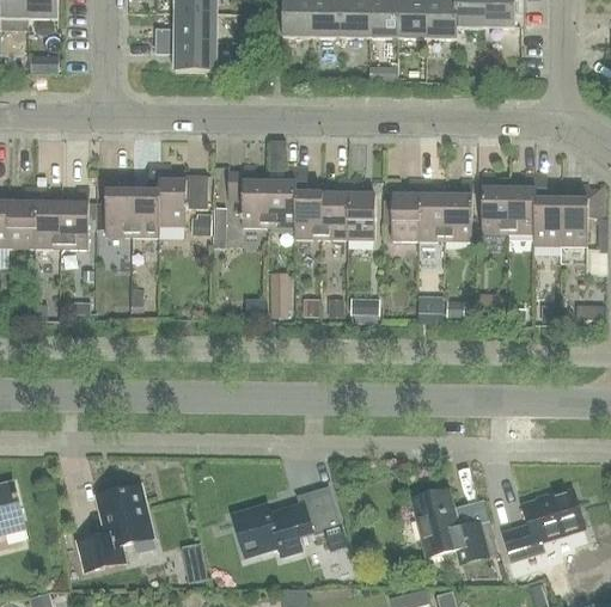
[(0,16),(24,17),(28,17),(28,0),(0,0),(0,16)]
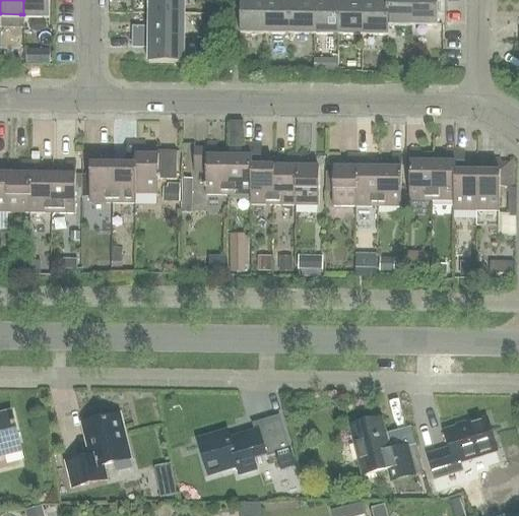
[(23,0),(23,14),(48,14),(48,0),(23,0)]
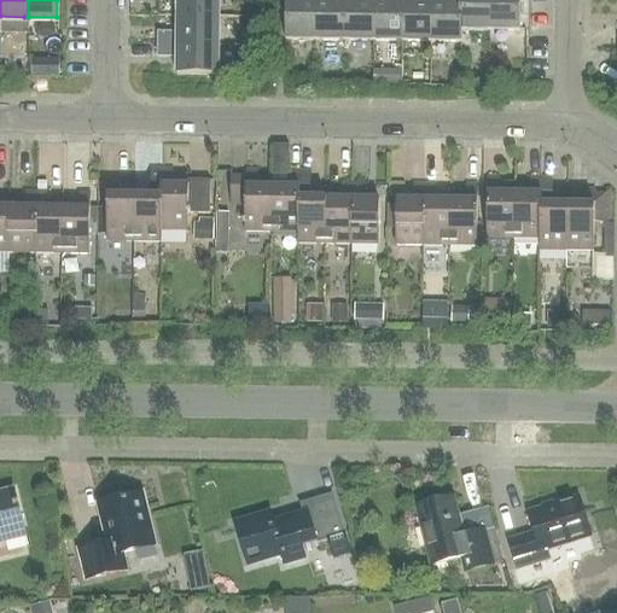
[(220,12),(220,0),(176,0),(178,11),(220,12)]
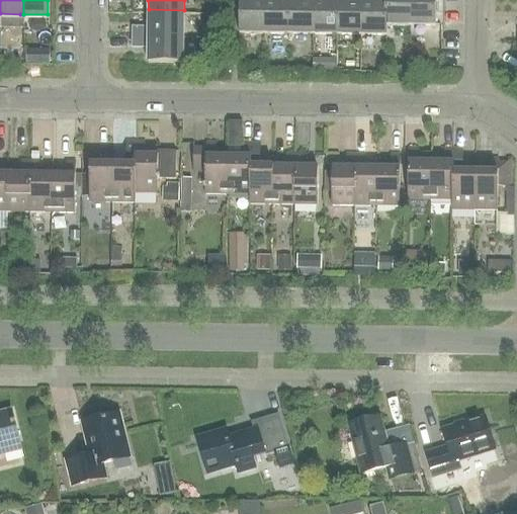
[(264,29),(264,0),(239,0),(239,29),(264,29)]
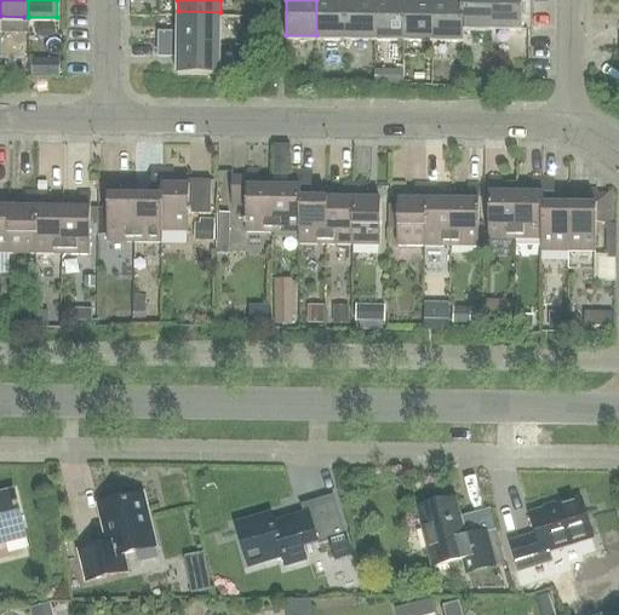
[(316,0),(316,35),(345,36),(345,0),(316,0)]
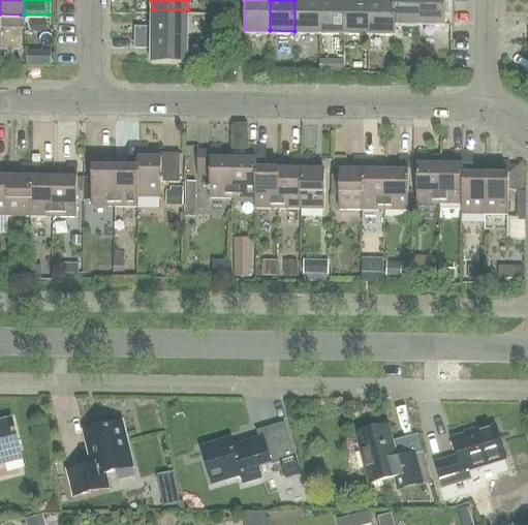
[(319,31),(319,0),(294,0),(294,31),(319,31)]
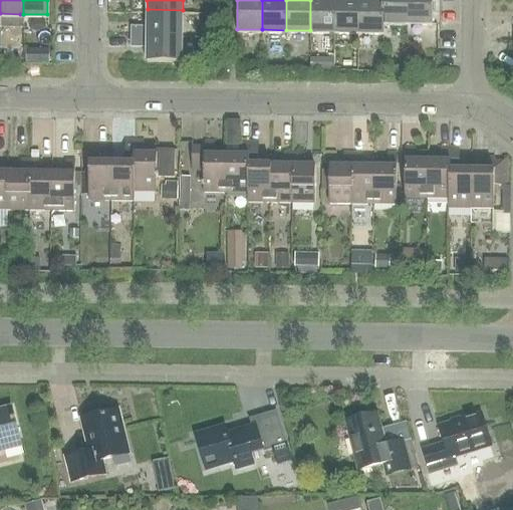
[(310,0),(310,30),(334,30),(335,0),(310,0)]
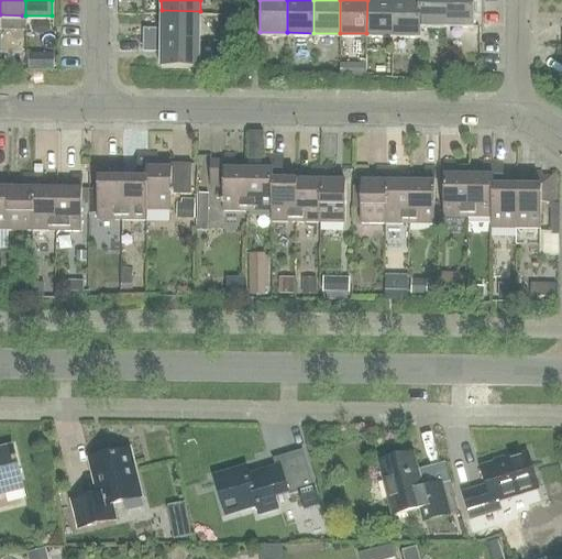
[(394,34),(393,0),(367,0),(366,33),(394,34)]
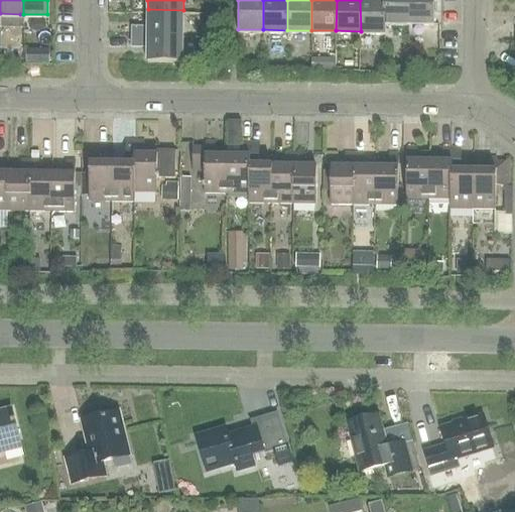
[(360,0),(361,31),(386,31),(386,22),(385,22),(384,0),(360,0)]
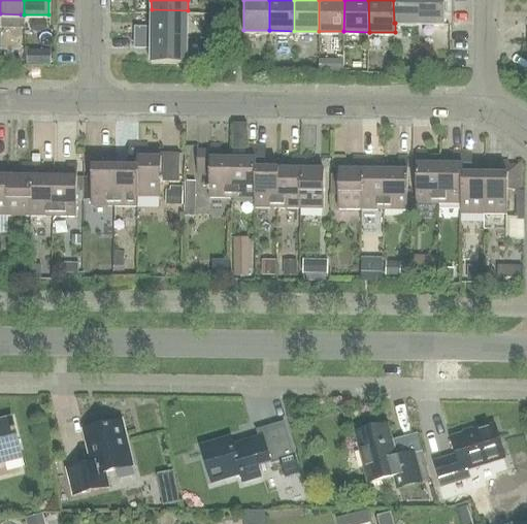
[(419,23),(418,0),(393,0),(394,23),(395,23),(419,23)]
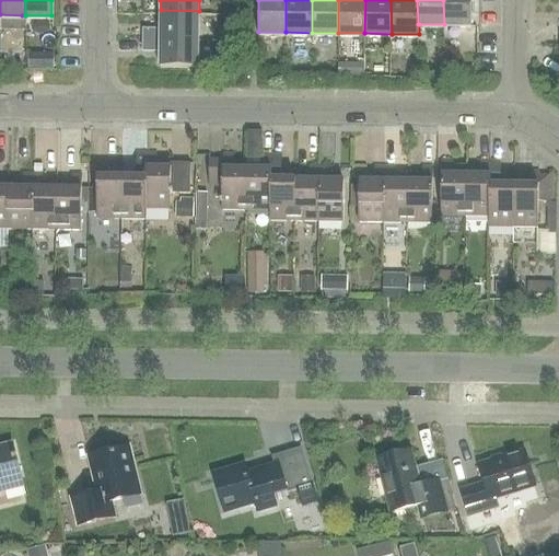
[(443,0),(444,24),(472,24),(472,0),(443,0)]
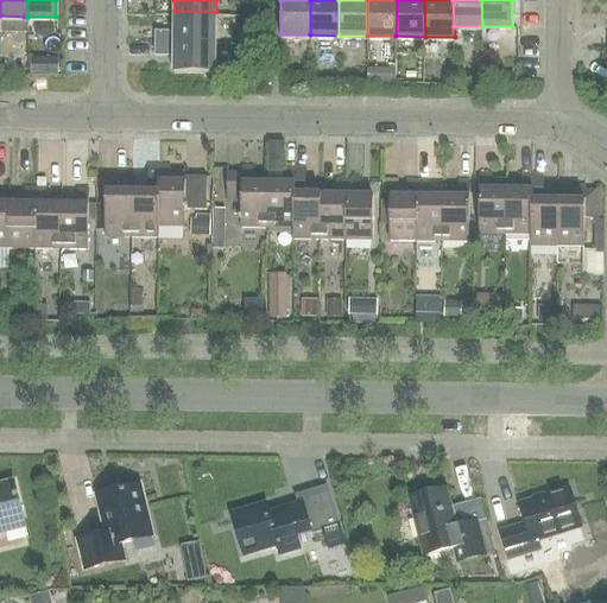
[(156,27),(156,39),(216,40),(216,12),(175,11),(174,27),(156,27)]
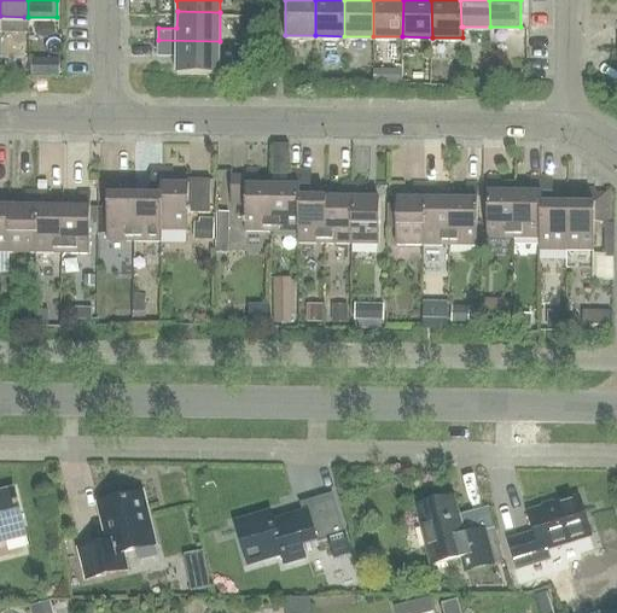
[(158,40),(158,53),(176,53),(176,70),(219,71),(220,41),(158,40)]
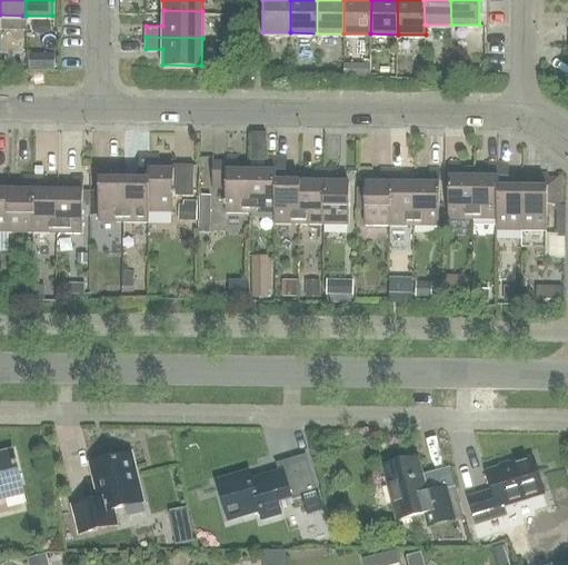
[(41,51),(41,66),(53,66),(53,51),(41,51)]
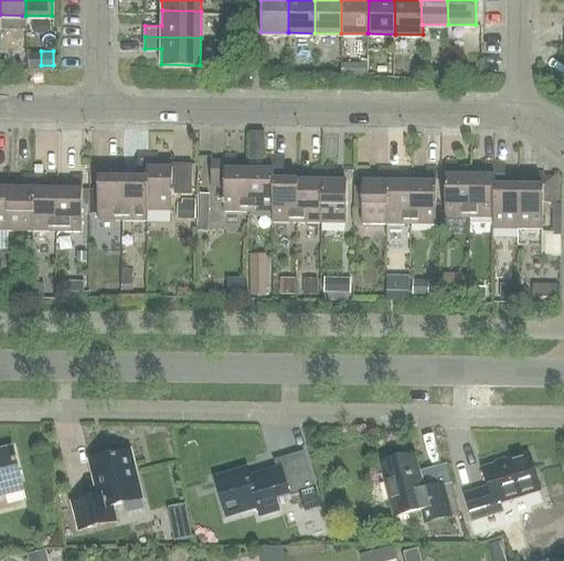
[(340,61),(340,74),(350,74),(350,61),(340,61)]
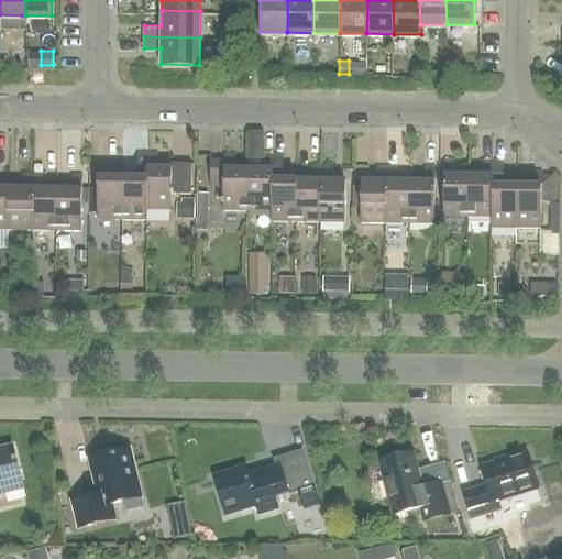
[(146,208),(147,152),(135,152),(135,176),(122,175),(121,218),(146,219),(146,208)]
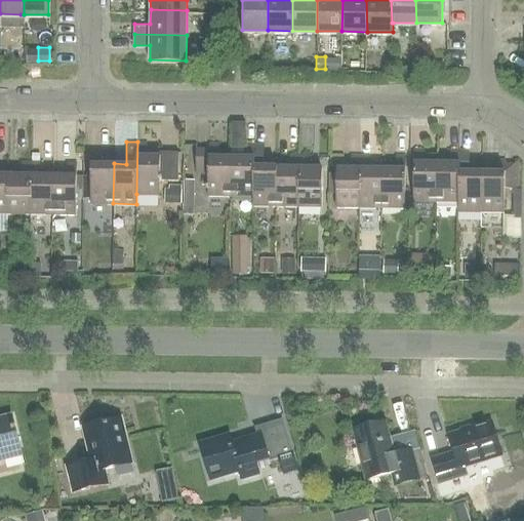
[(159,155),(147,155),(147,142),(137,142),(136,194),(159,194),(160,179),(177,179),(178,151),(159,151),(159,155)]
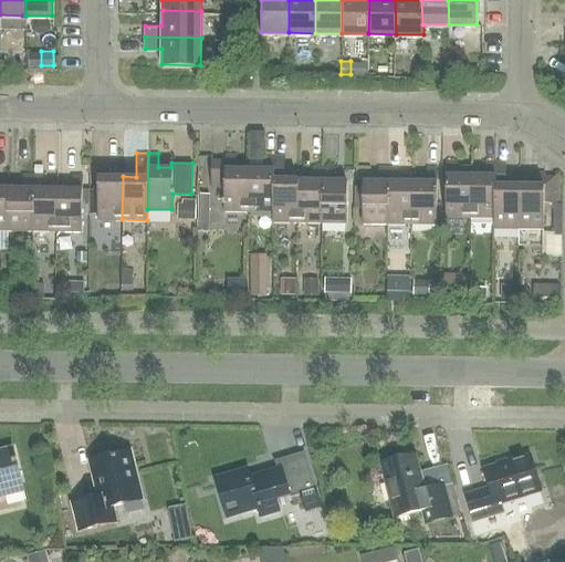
[(248,210),(249,167),(236,167),(236,154),(225,154),(225,159),(210,159),(210,186),(218,186),(217,199),(223,199),(223,210),(248,210)]
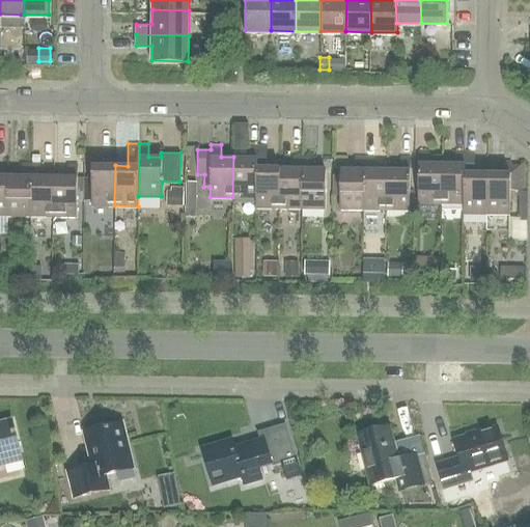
[(256,197),(256,144),(247,144),(247,146),(247,158),(233,157),(232,197),(256,197)]
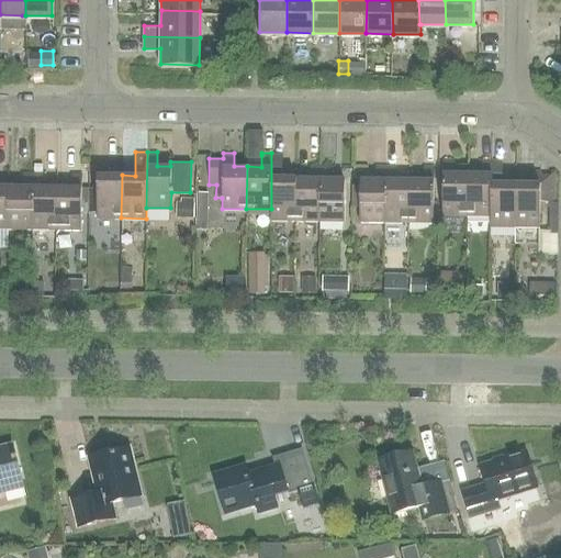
[(294,220),(294,177),(280,177),(281,153),(271,153),(271,209),(271,219),(294,220)]
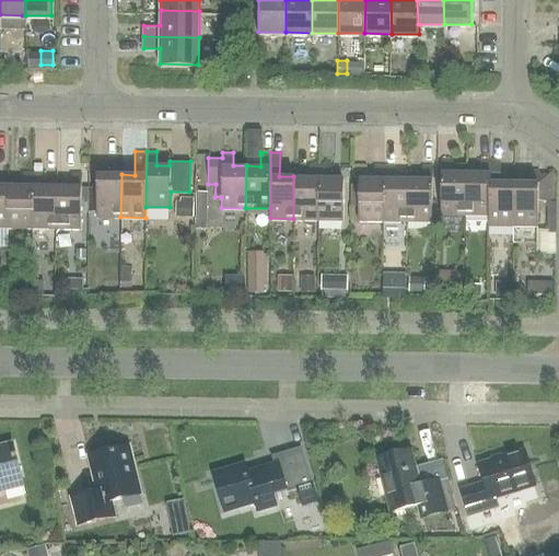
[(464,213),(465,173),(452,173),(452,158),(442,158),(441,212),(464,213)]
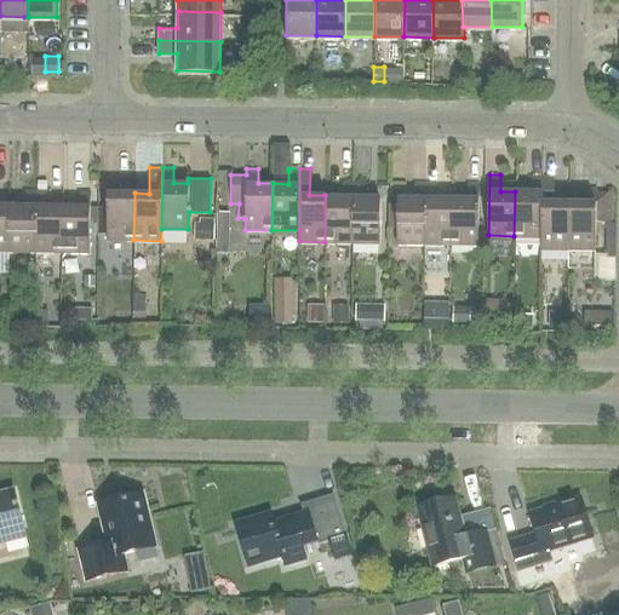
[(542,236),(543,176),(532,174),(532,191),(515,191),(514,236),(542,236)]
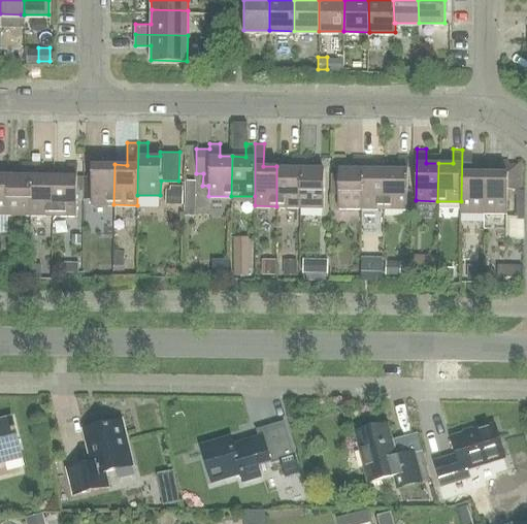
[(483,211),(483,173),(470,173),(470,150),(462,150),(461,201),(461,211),(483,211)]
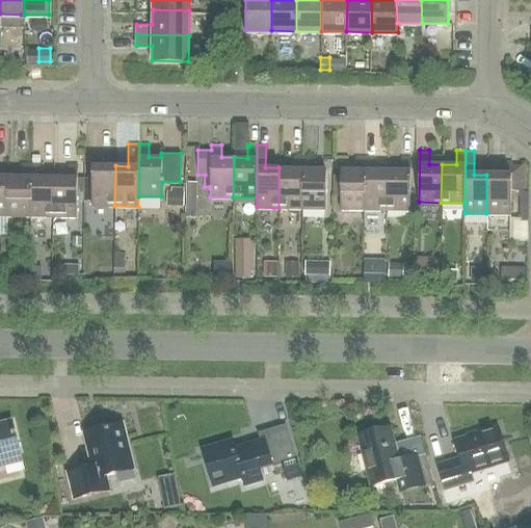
[(114,206),(115,165),(102,165),(102,153),(93,153),(93,177),(93,200),(93,206),(114,206)]
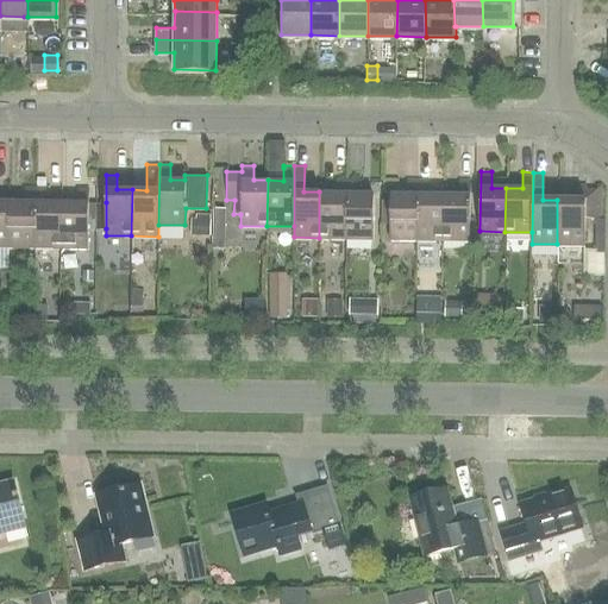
[(345,238),(346,176),(334,176),(334,193),(319,192),(319,238),(345,238)]
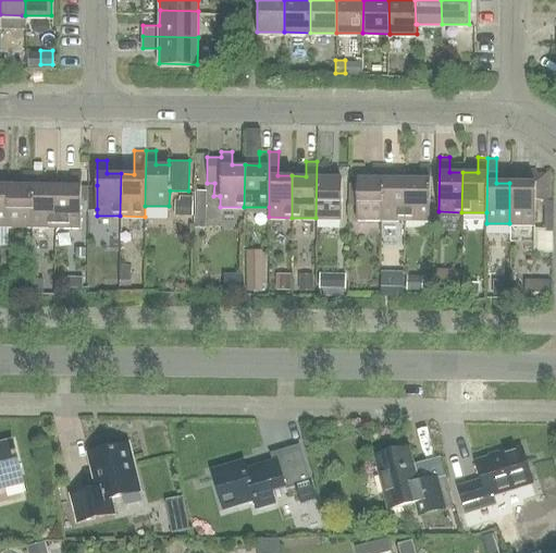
[(340,218),(341,176),(326,175),(326,161),(317,161),(316,218),(340,218)]
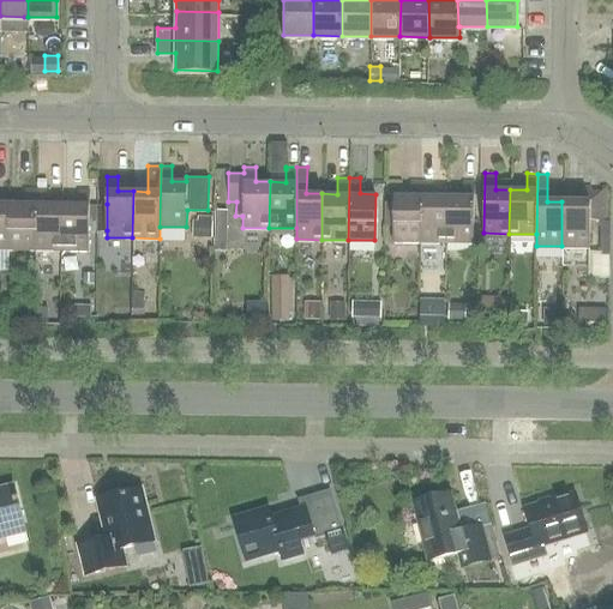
[(420,241),(420,180),(410,180),(409,194),(392,194),(392,241),(420,241)]
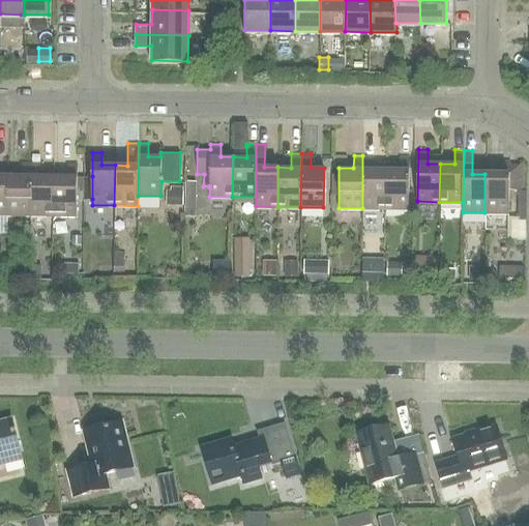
[(384,208),(385,169),(372,168),(372,155),(362,155),(362,208),(384,208)]
